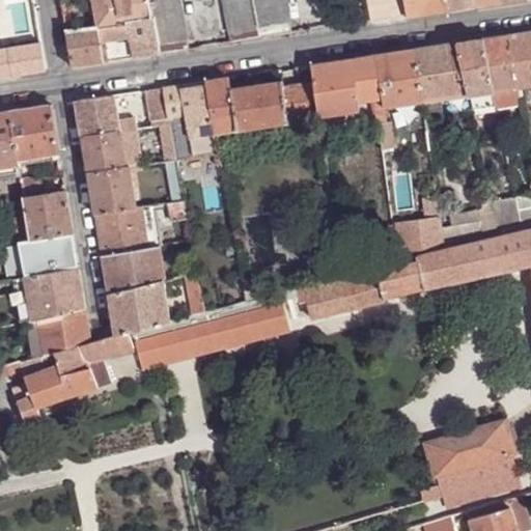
[(116,24),(111,0),(98,0),(104,25),(116,24)]
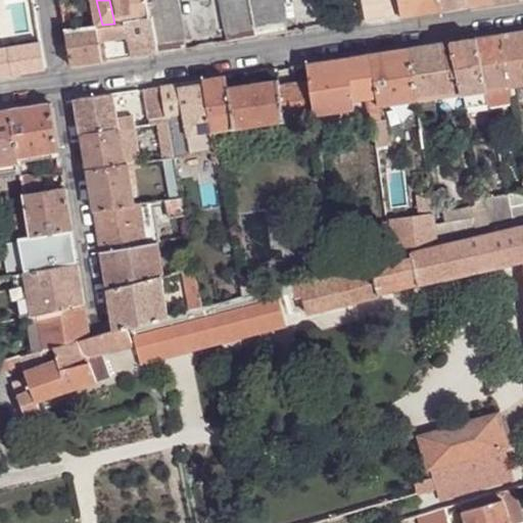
[(128,22),(151,18),(147,0),(109,0),(114,24),(128,22)]
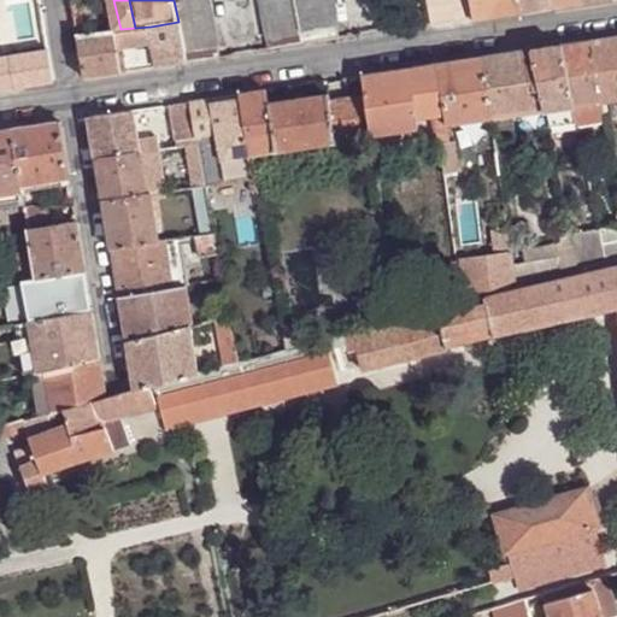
[(216,47),(206,0),(174,0),(178,22),(183,52),(216,47)]
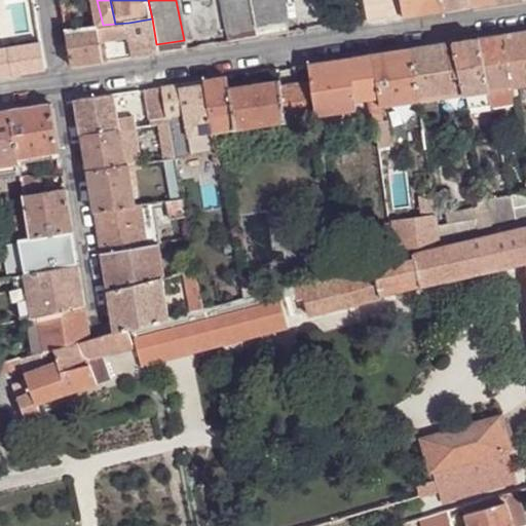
[(253,27),(248,0),(221,0),(227,34),(254,30),(253,27)]
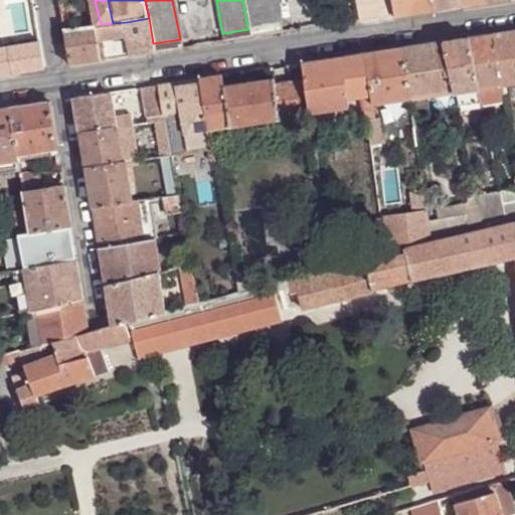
[(276,0),(242,0),(247,26),(280,21),(276,0)]
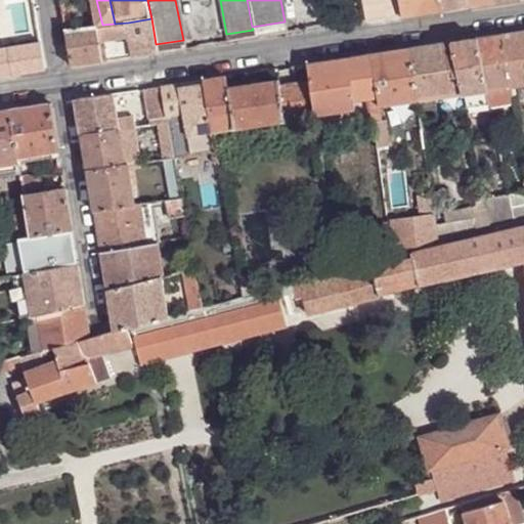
[(361,0),(363,12),(365,22),(401,16),(398,0),(361,0)]
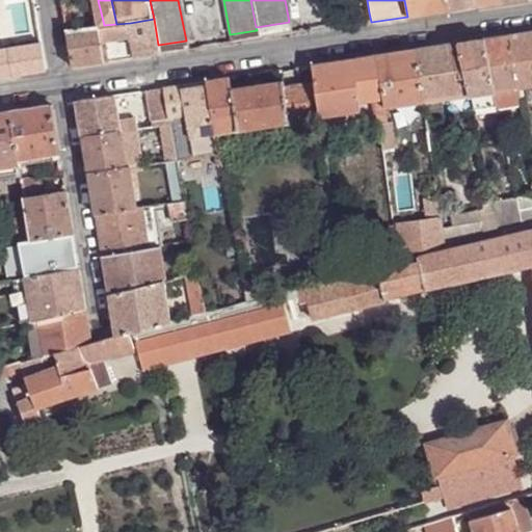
[(404,0),(407,17),(449,9),(446,0),(404,0)]
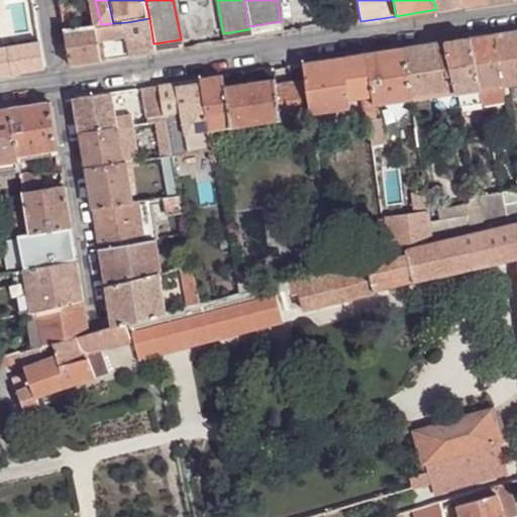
[(433,0),(436,9),(463,5),(461,0),(433,0)]
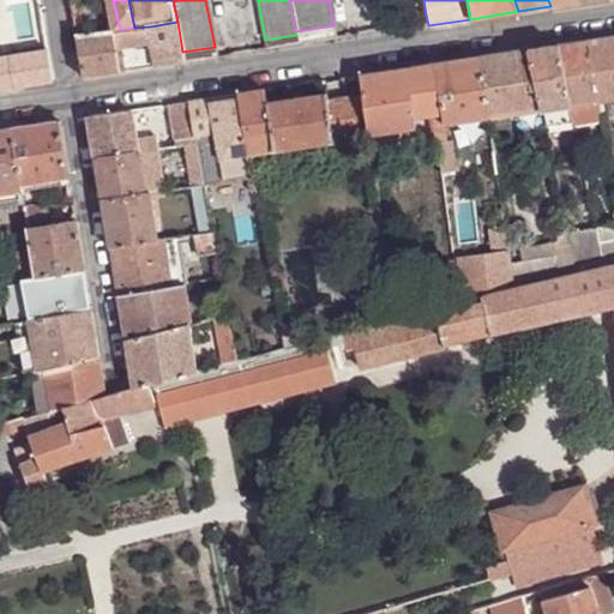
[(157,66),(185,61),(182,52),(178,22),(150,26),(157,66)]
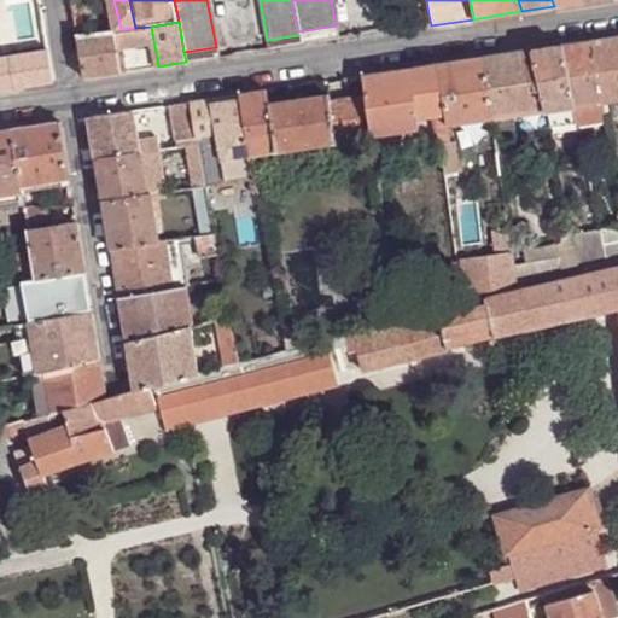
[(336,25),(297,31),(298,35),(337,30),(336,25)]
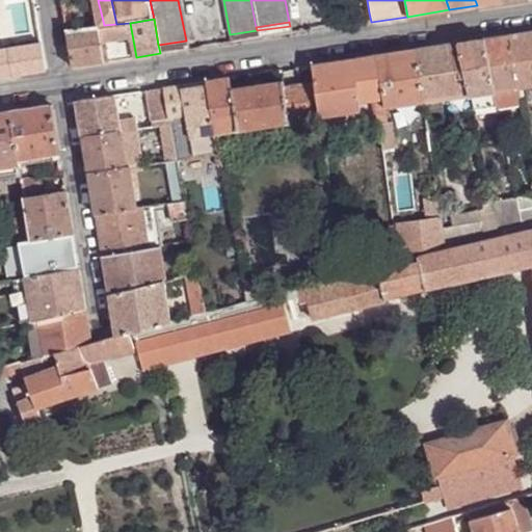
[(104,25),(99,26),(104,62),(136,57),(130,23),(104,25)]
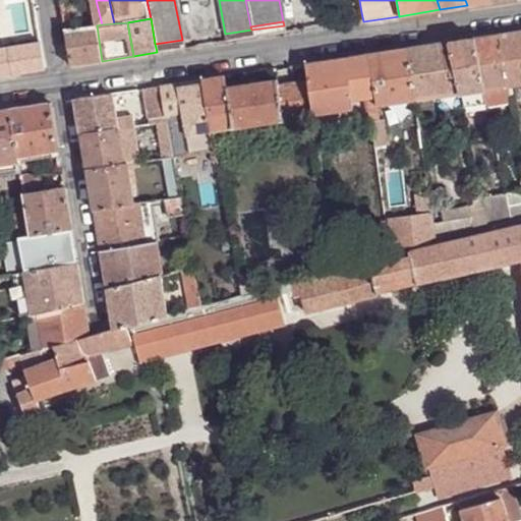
[(102,61),(97,25),(92,26),(63,30),(69,65),(102,61)]
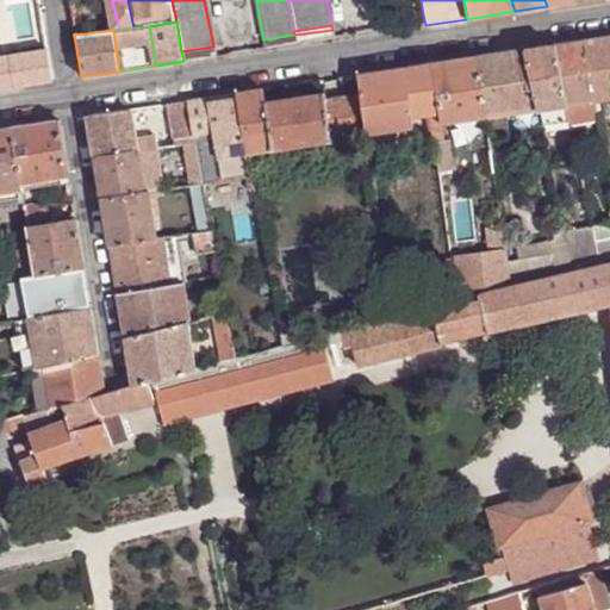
[(332,30),(294,35),(297,44),(334,38),(332,30)]
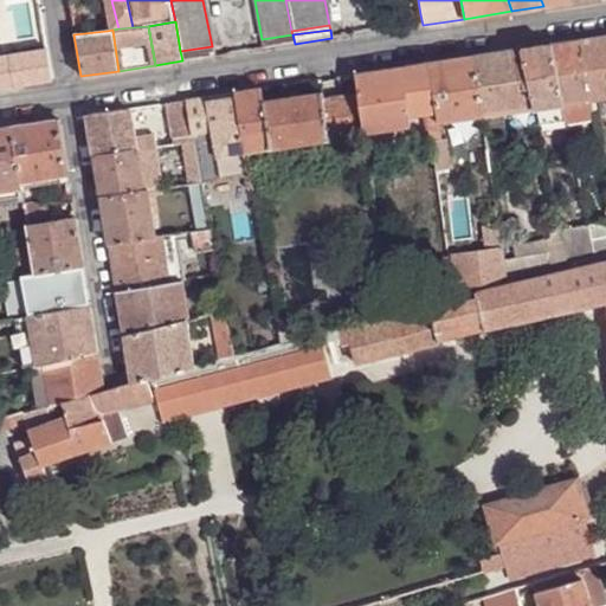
[(295,44),(292,34),(262,39),(264,49),(295,44)]
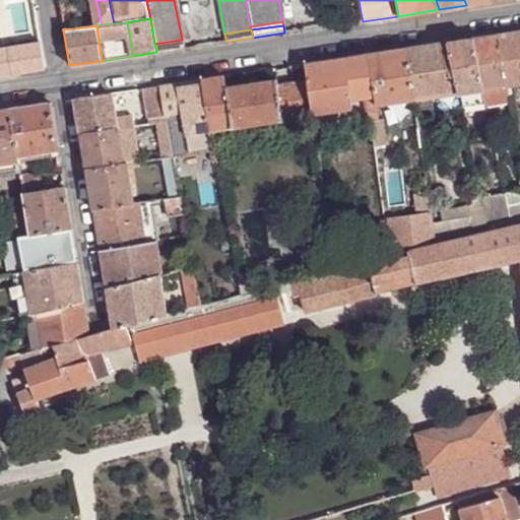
[(519,29),(498,34),(506,84),(518,83),(519,82),(519,29)]
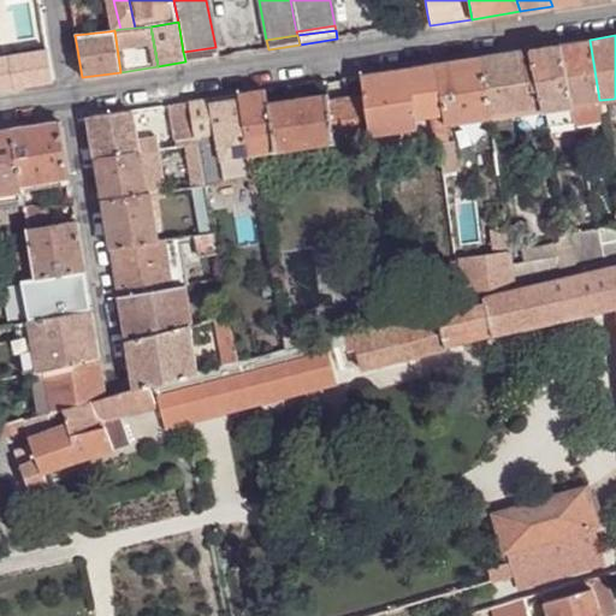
[(590,40),(558,45),(572,106),(599,100),(590,40)]
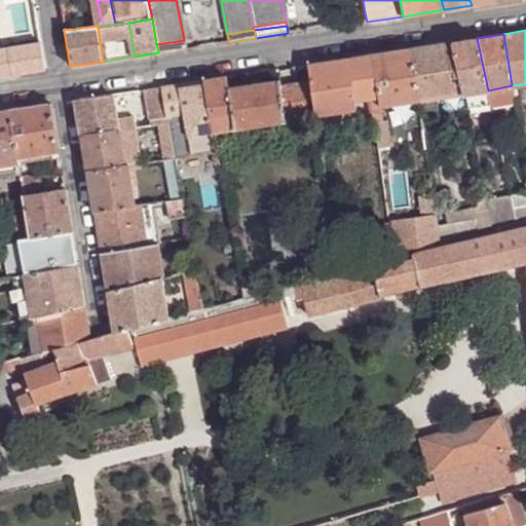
[(477,38),(452,42),(462,94),(488,90),(477,38)]
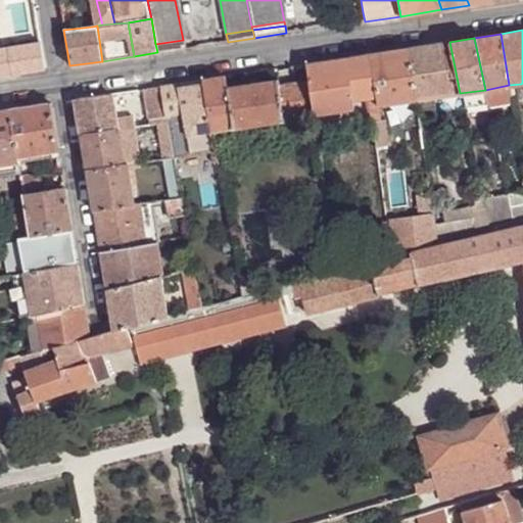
[(157,52),(185,48),(183,40),(155,44),(157,52)]
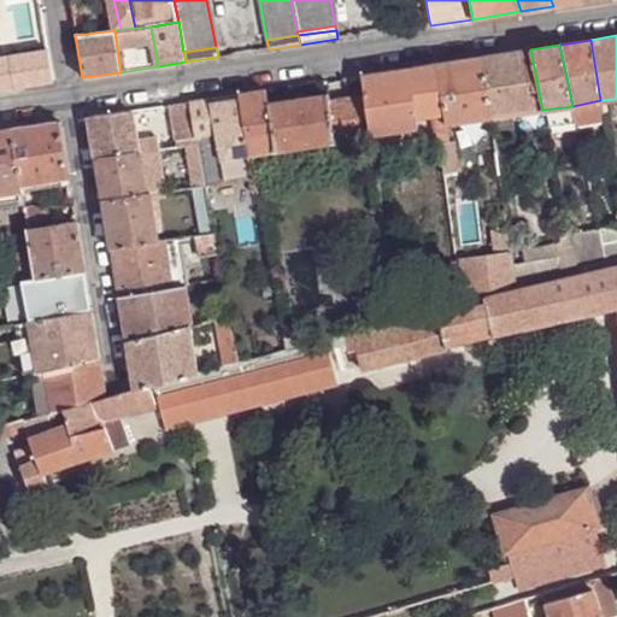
[(530,50),(481,56),(491,118),(542,110),(530,50)]
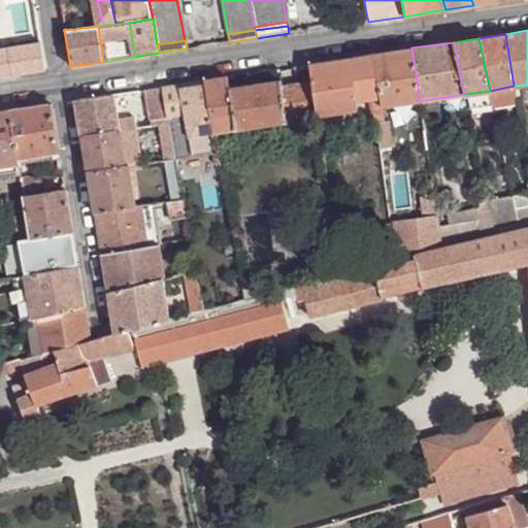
[(411,47),(372,55),(378,97),(380,107),(381,107),(420,101),(411,47)]
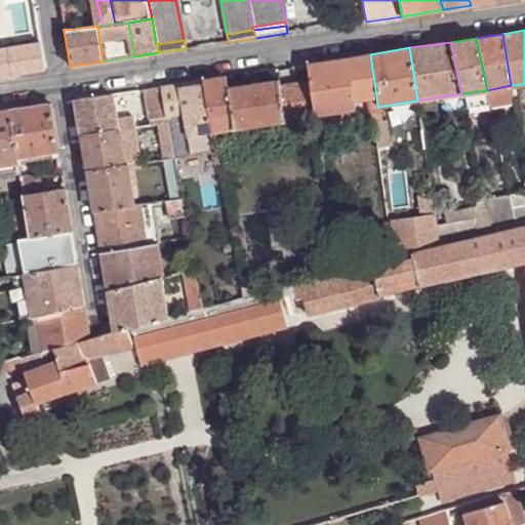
[(44,70),(41,50),(10,55),(13,75),(44,70)]
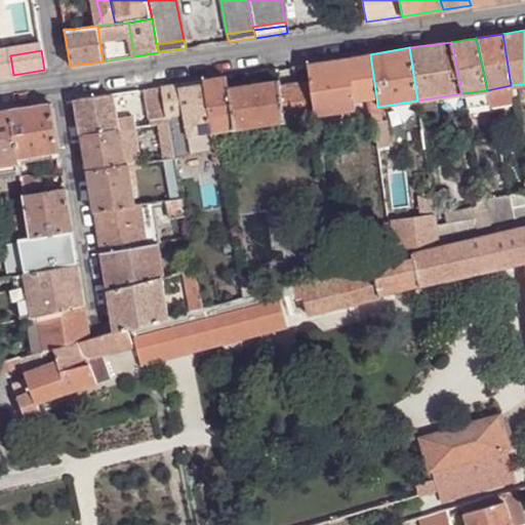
[(370,54),(348,57),(354,99),(367,97),(376,96),(370,54)]
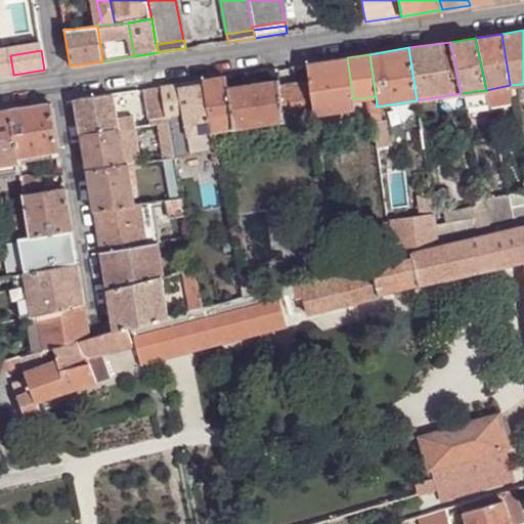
[(347,57),(307,63),(309,80),(314,115),(354,108),(353,99),(347,57)]
